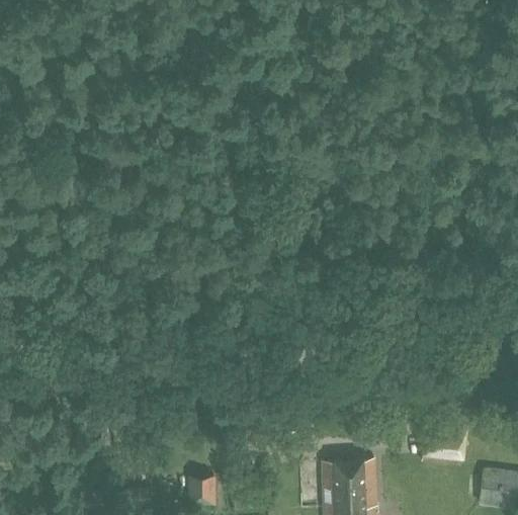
[(462,459),(465,419),(423,416),(420,456),(462,459)]
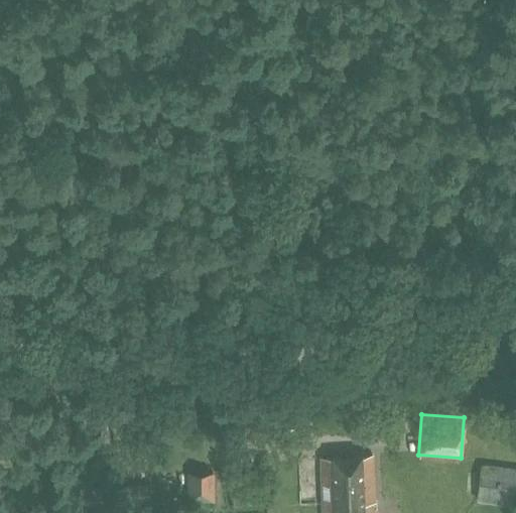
[(372,458),(320,461),(320,465),(321,506),(321,512),(376,512),(376,505),(374,505),(374,489),(372,458)]
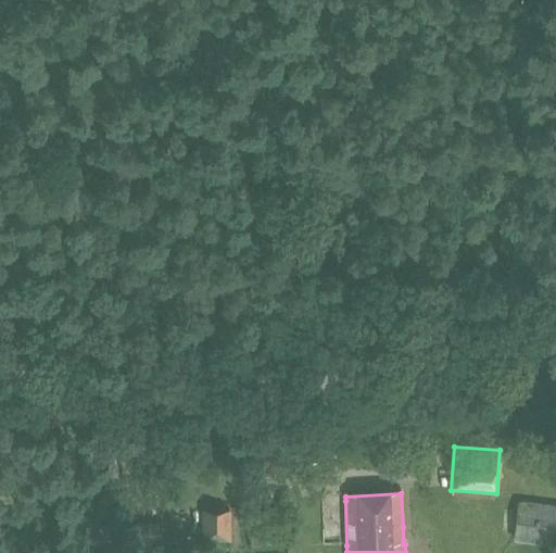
[(555,544),(555,510),(519,505),(515,540),(555,544)]
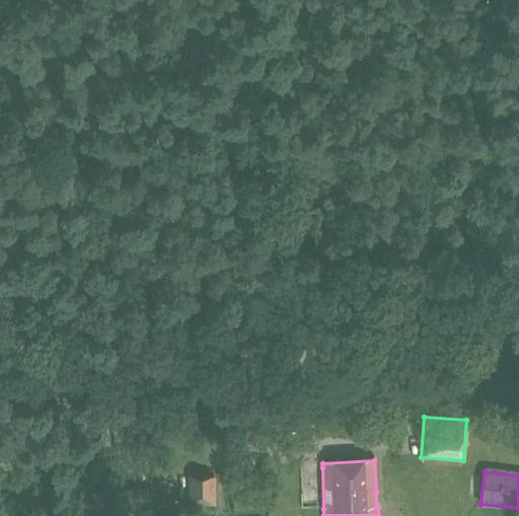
[(181,504),(212,504),(212,481),(180,482),(181,504)]
